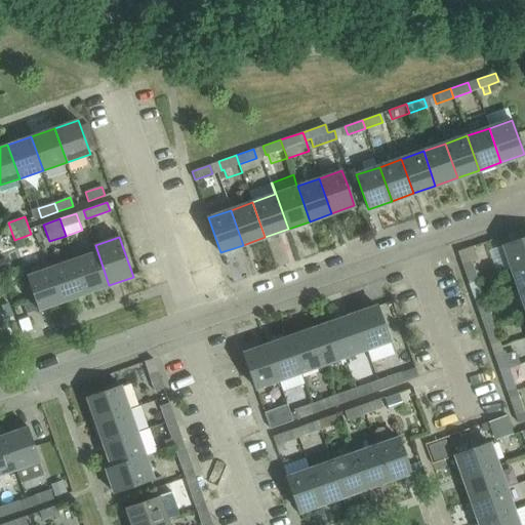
[(511,268),(524,263),(524,237),(502,245),(511,268)]
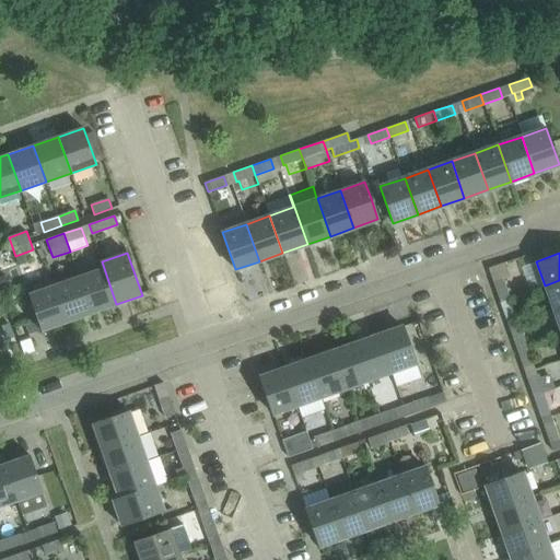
[(92,313),(116,304),(104,268),(79,277),(92,313)]
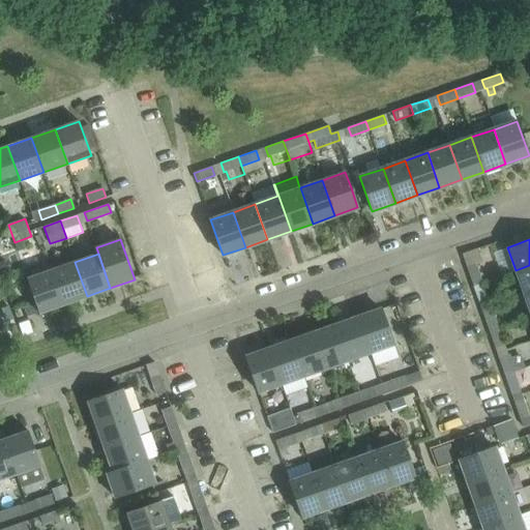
[(63,304),(87,296),(75,262),(51,270),(63,304)]
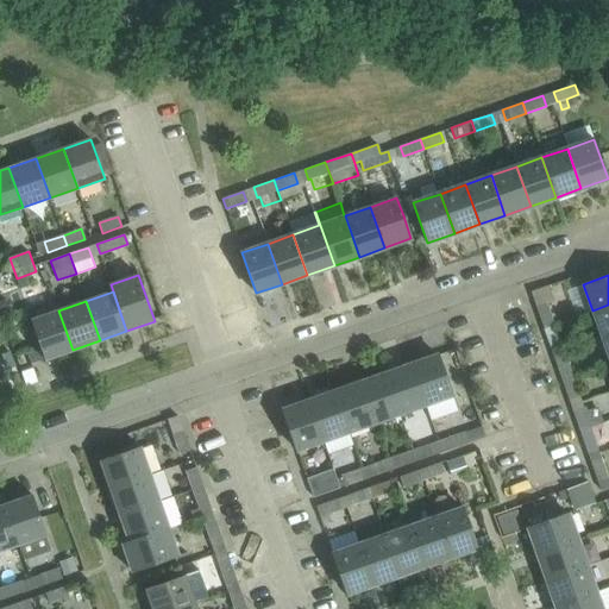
[(544,328),(553,325),(546,303),(537,308),(544,328)]
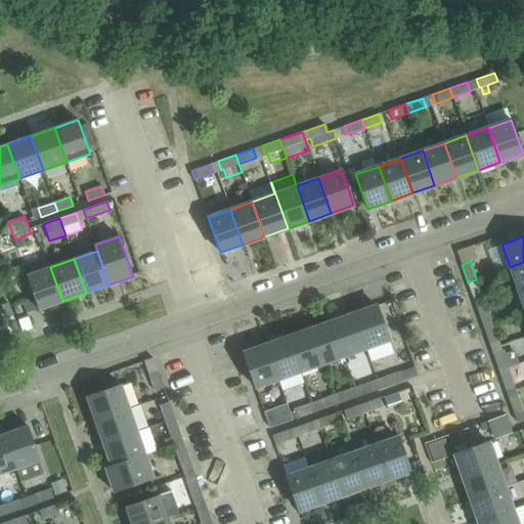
[(518,290),(523,287),(523,262),(510,267),(518,290)]
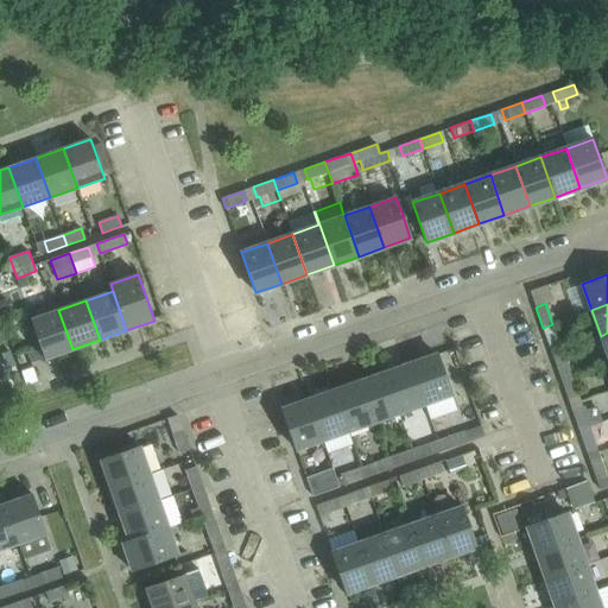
[(45,359),(73,349),(58,310),(31,320),(45,359)]
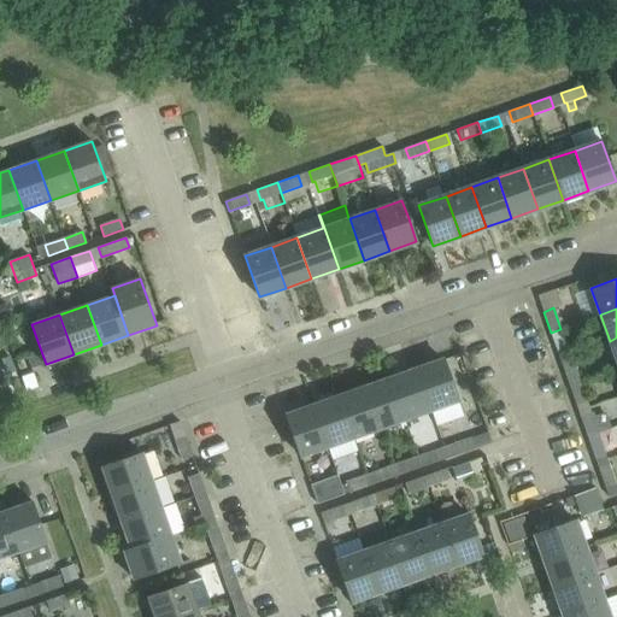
[(551,333),(558,353),(568,350),(560,329),(551,333)]
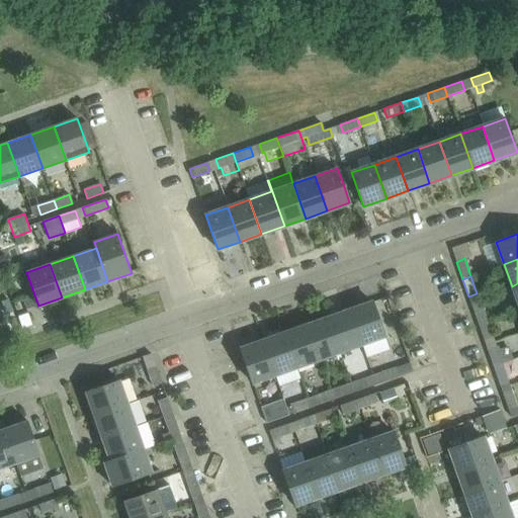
[(362,344),(365,343),(383,336),(372,301),(350,310),(362,344)]
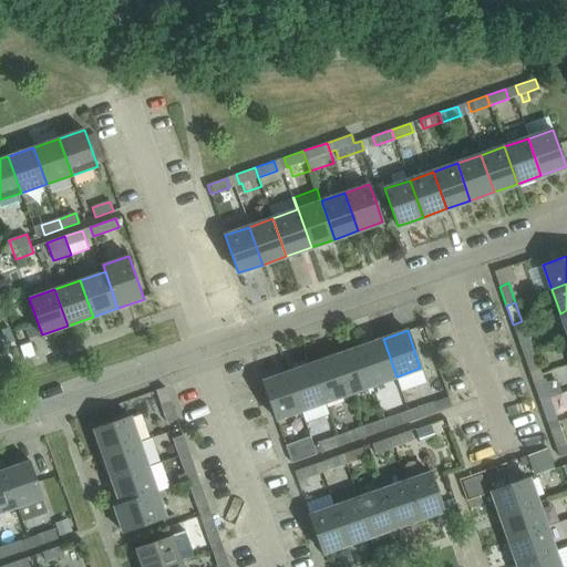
[(523,353),(533,350),(526,331),(516,334),(523,353)]
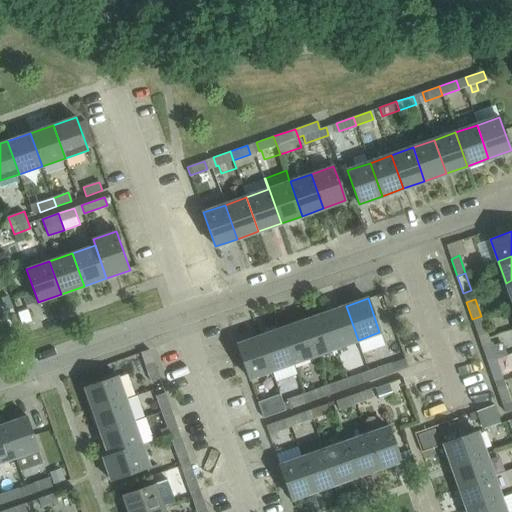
[(336,347),(358,340),(346,306),(324,314),(336,347)]
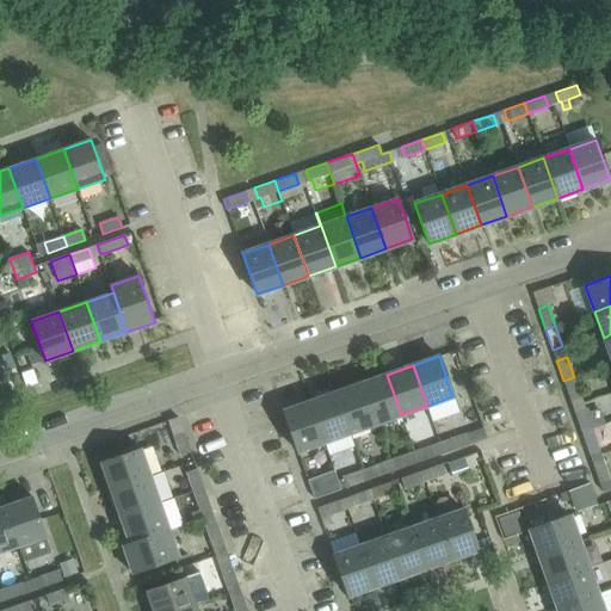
[(32,369),(20,372),(26,387),(37,383),(32,369)]
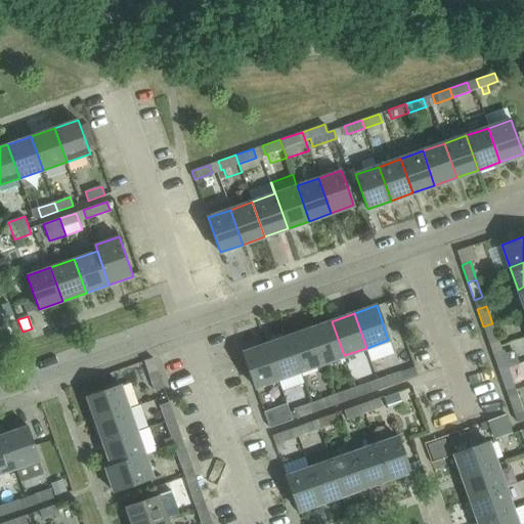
[(321,363),(344,355),(332,321),(309,330),(321,363)]
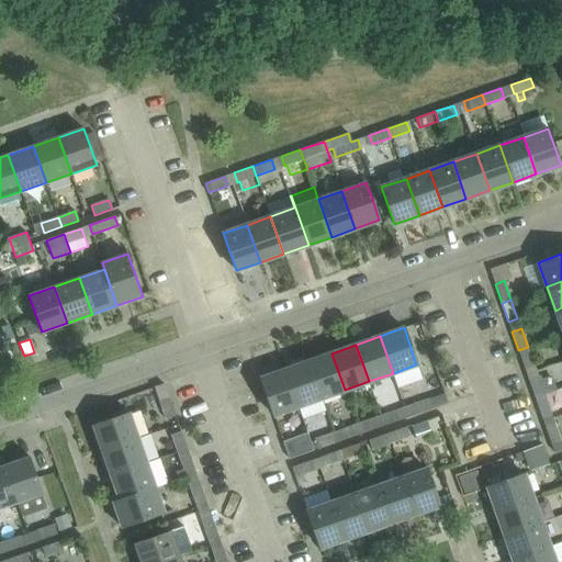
[(518,350),(525,369),(534,366),(528,347),(518,350)]
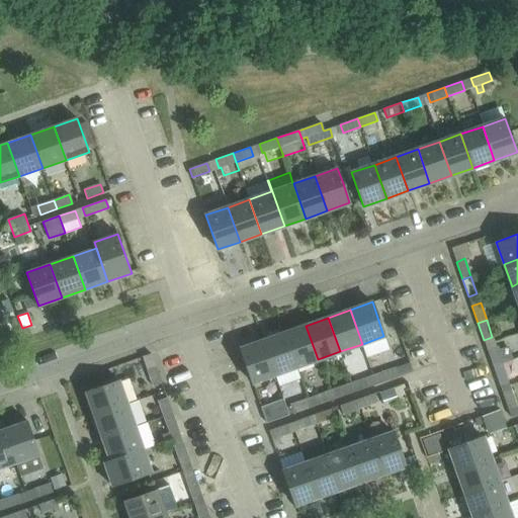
[(296,367),(318,359),(306,326),(284,333),(296,367)]
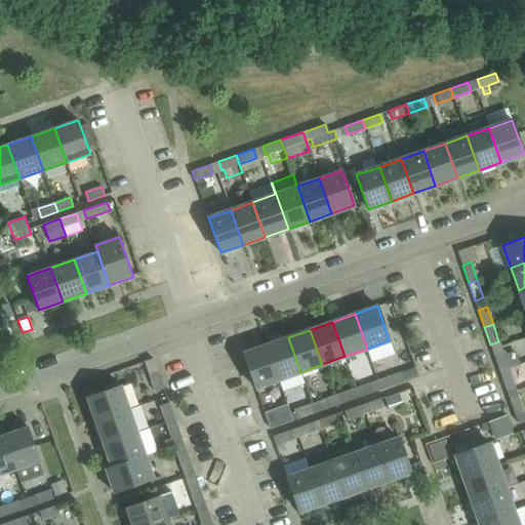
[(278,380),(300,372),(288,337),(266,346),(278,380)]
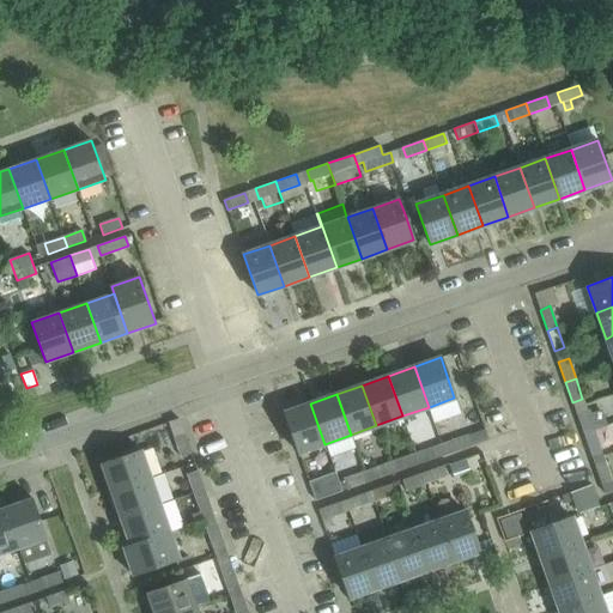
[(298,453),(325,444),(310,404),(284,412),(298,453)]
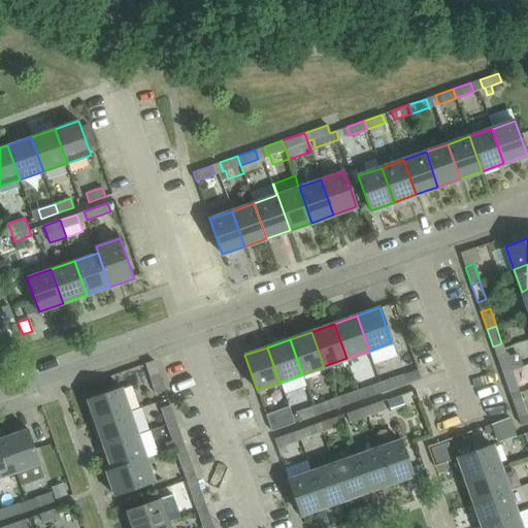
[(502,373),(512,370),(505,353),(496,356),(502,373)]
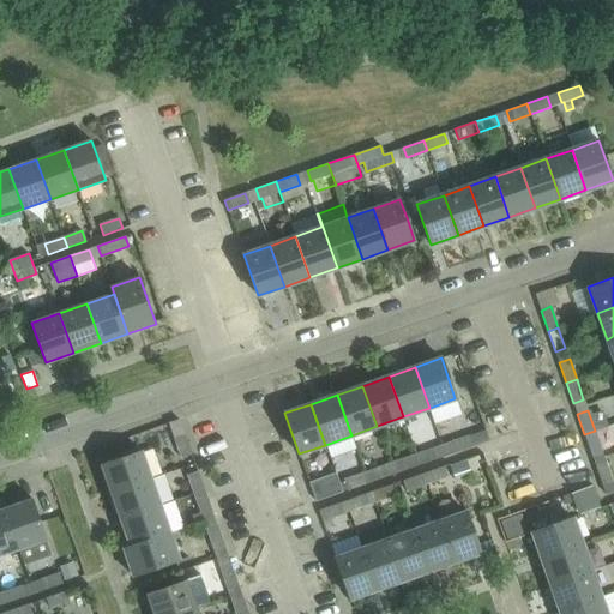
[(192,453),(185,434),(179,419),(169,422),(181,457),(192,453)]
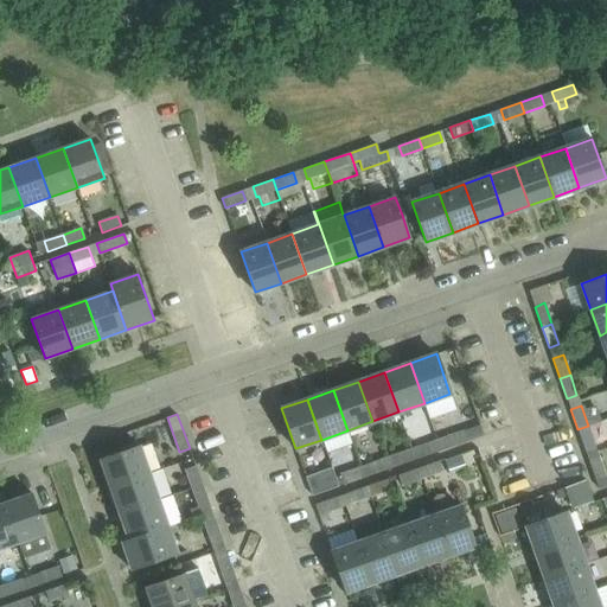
[(467,441),(464,430),(460,421),(433,430),(436,440),(440,451),(467,441)]
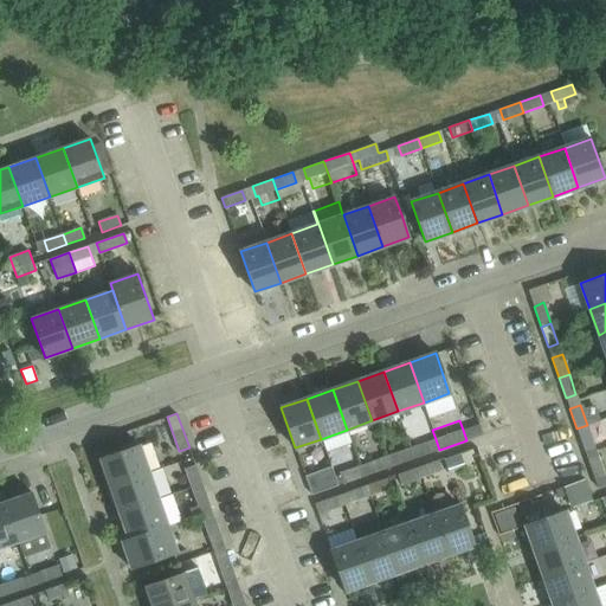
[(577,429),(584,449),(593,445),(587,425),(577,429)]
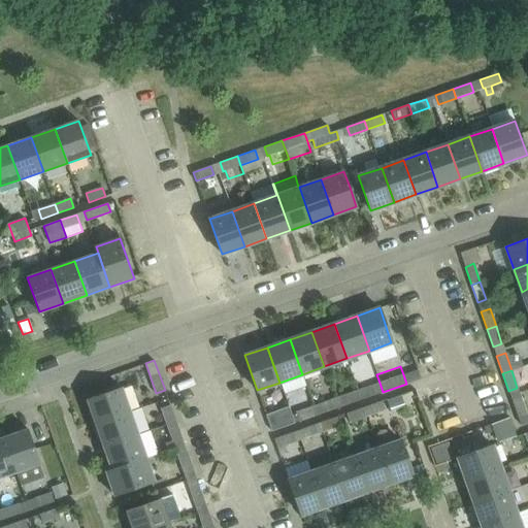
[(361,399),(377,394),(374,385),(358,391),(361,399)]
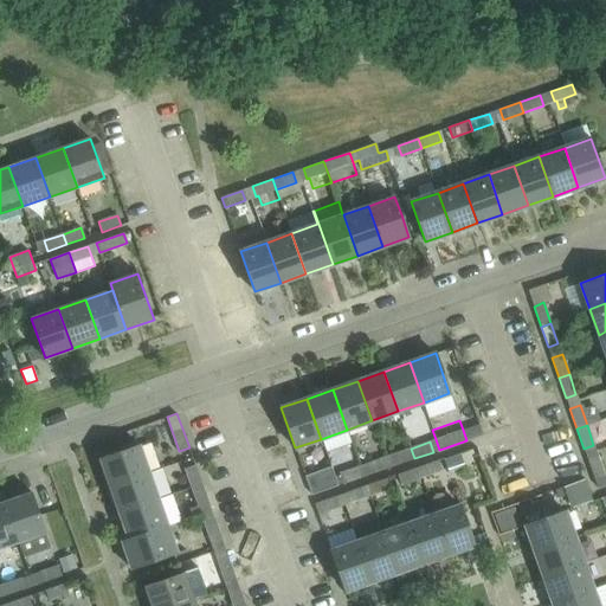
[(149,472),(147,466),(140,444),(100,458),(110,487),(149,472)]
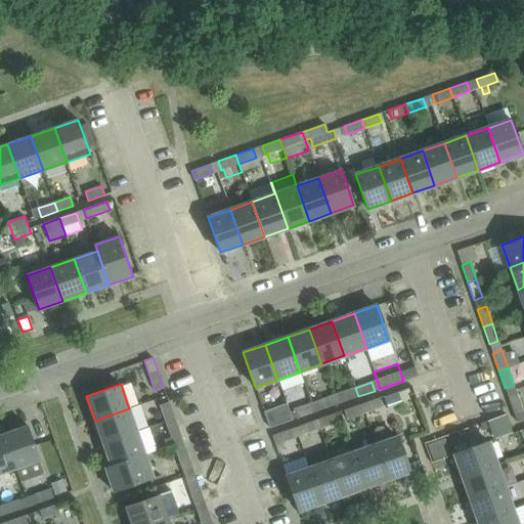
[(336,404),(358,396),(355,388),(333,396),(336,404)]
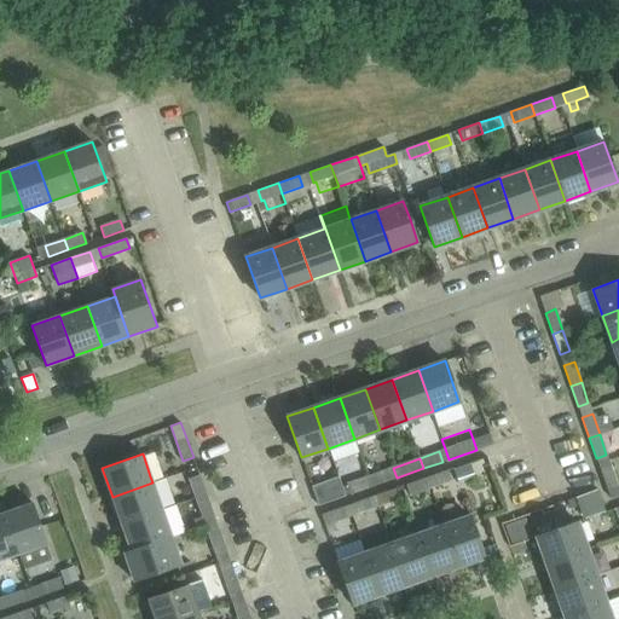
[(470,463),(453,469),(460,486),(476,480),(470,463)]
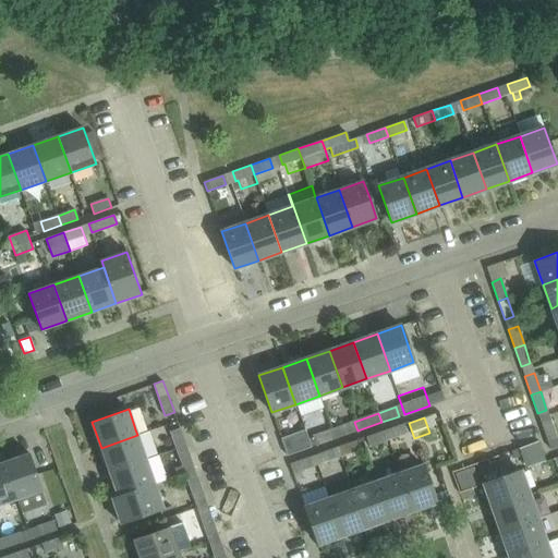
[(541,423),(546,438),(550,449),(557,446),(557,441),(550,420),(541,423)]
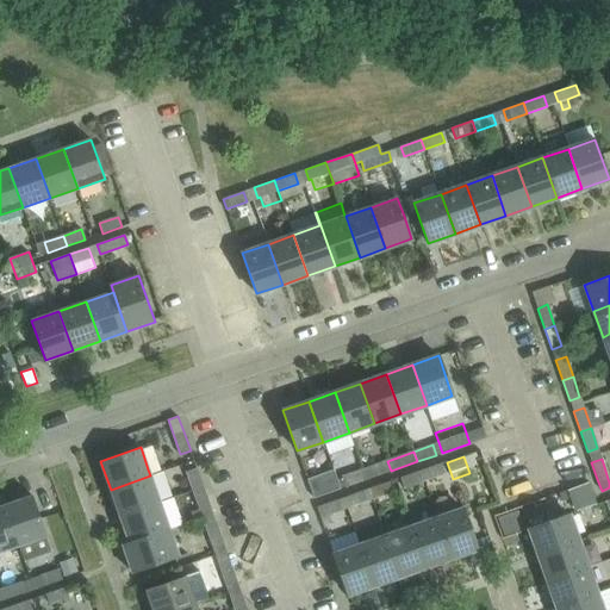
[(366,479),(391,471),(387,461),(362,470),(366,479)]
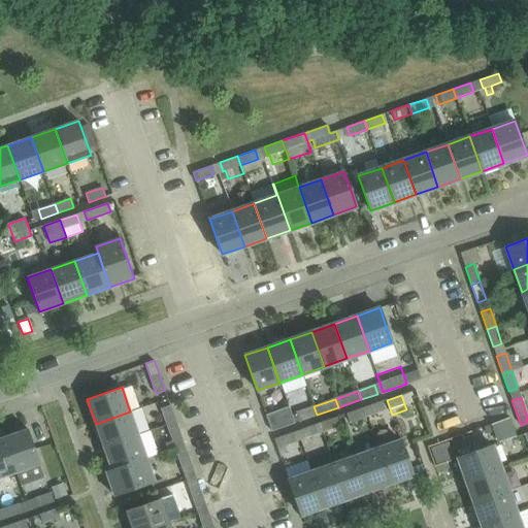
[(384,410),(381,402),(381,401),(363,407),(366,417),(384,410)]
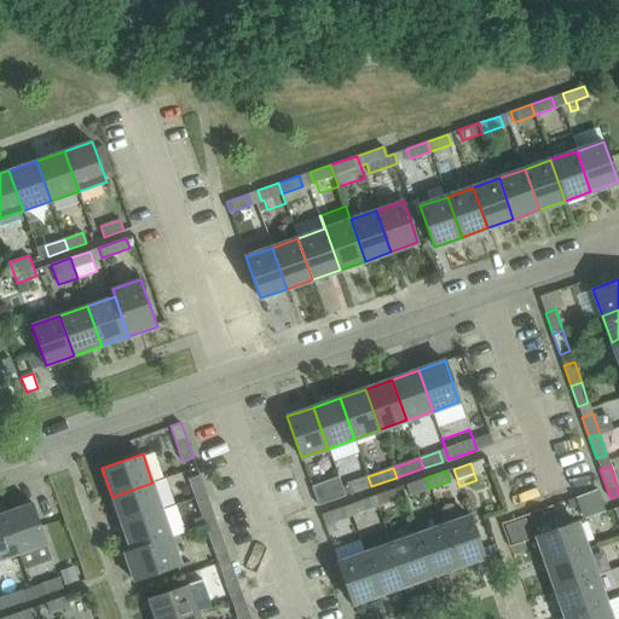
[(196,498),(206,495),(200,475),(189,479),(196,498)]
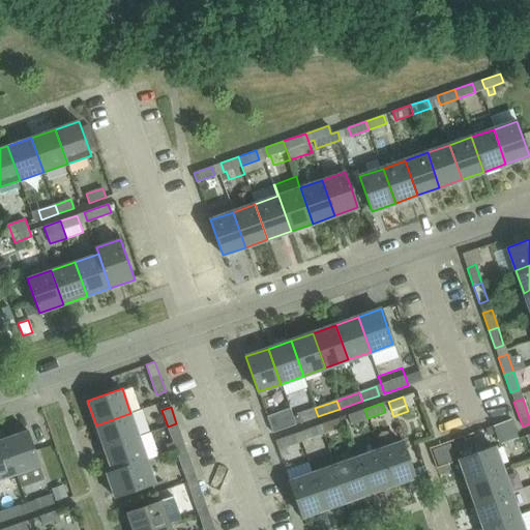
[(301,422),(318,416),(315,408),(298,414),(301,422)]
